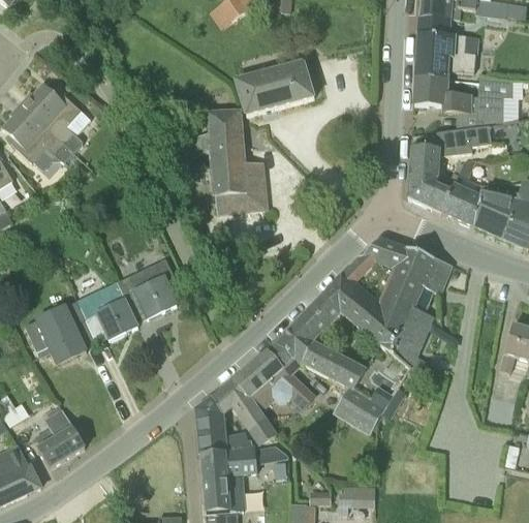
[(232,20),(247,9),(240,0),(224,0),(221,2),(232,20)]
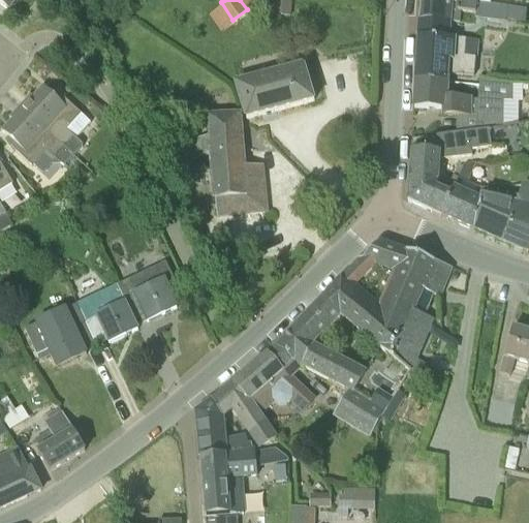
[(461,6),(475,7),(476,0),(423,0),(422,14),(452,18),(460,18),(461,6)]
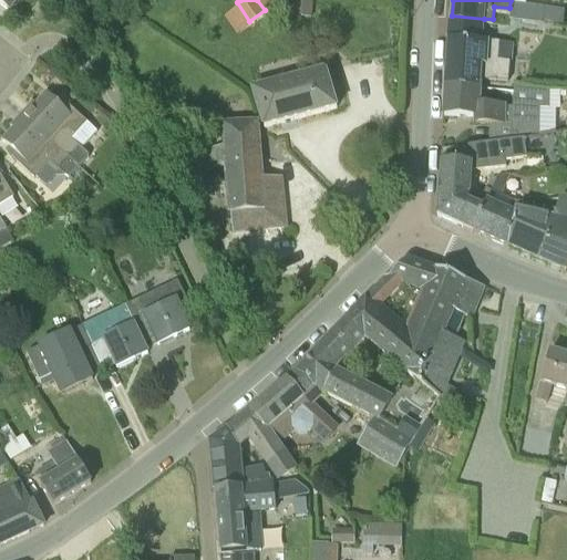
[(511,0),(509,8),(509,14),(543,19),(545,3),(523,0),(511,0)]
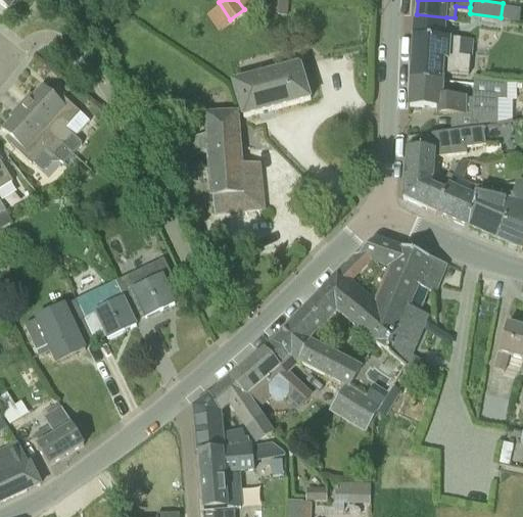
[(417,14),(415,33),(412,77),(441,79),(442,69),(445,33),(446,17),(417,14)]
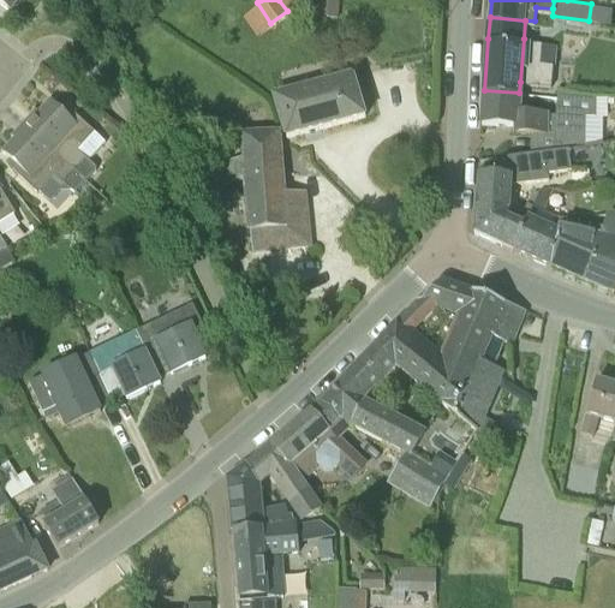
[(520,82),(547,83),(550,58),(541,58),(542,40),(524,39),(520,82)]
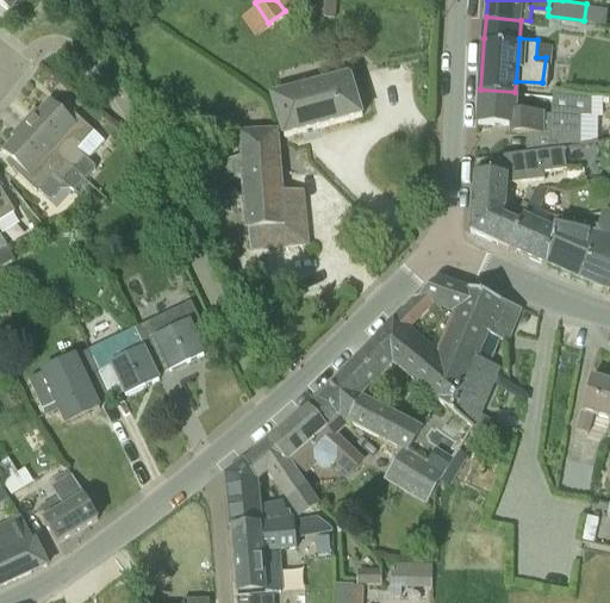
[(353,85),(349,73),(272,92),(284,130),(287,132),(362,112),(355,85),(353,85)]
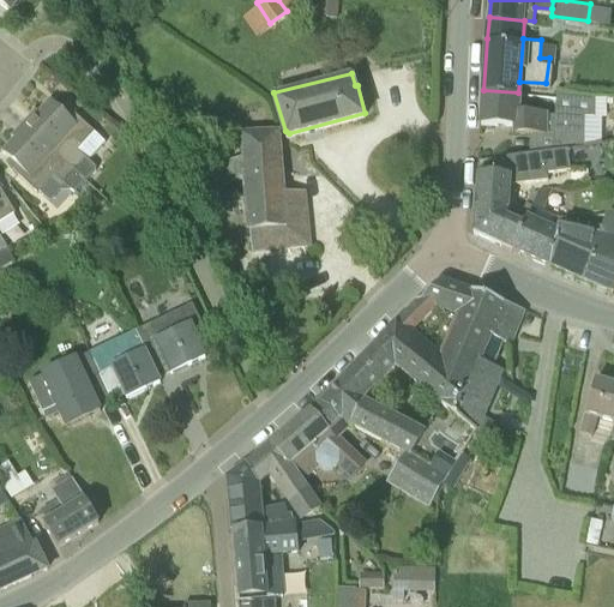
[(554,110),(548,110),(548,131),(553,131),(551,146),(566,144),(577,143),(583,142),(584,112),(594,112),(594,101),(594,90),(583,89),(583,88),(557,85),(554,110)]
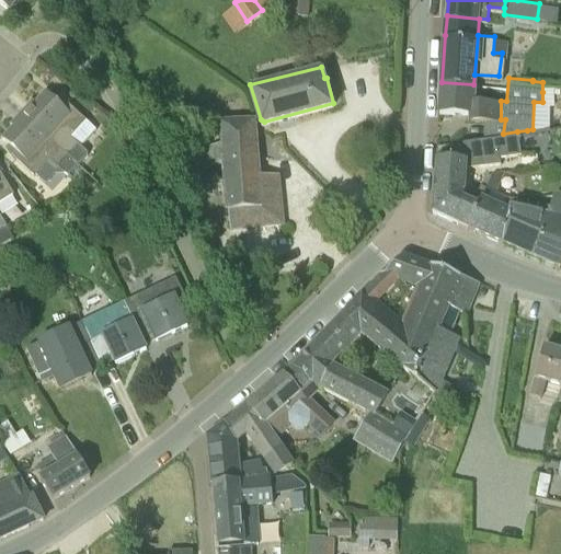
[(472,99),(473,84),(442,82),(439,111),(471,110),(472,99)]
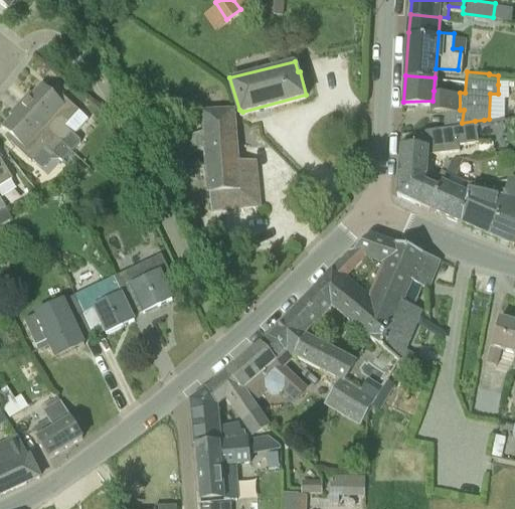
[(20,100),(71,147),(81,137),(75,132),(90,116),(58,87),(54,91),(42,80),(32,92),(29,90),(20,100)]
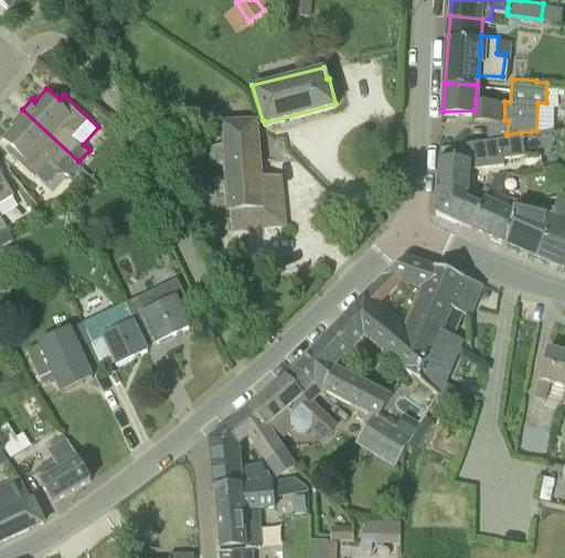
[(504,120),(504,102),(504,100),(480,99),(476,99),(475,110),(475,120),(504,120)]
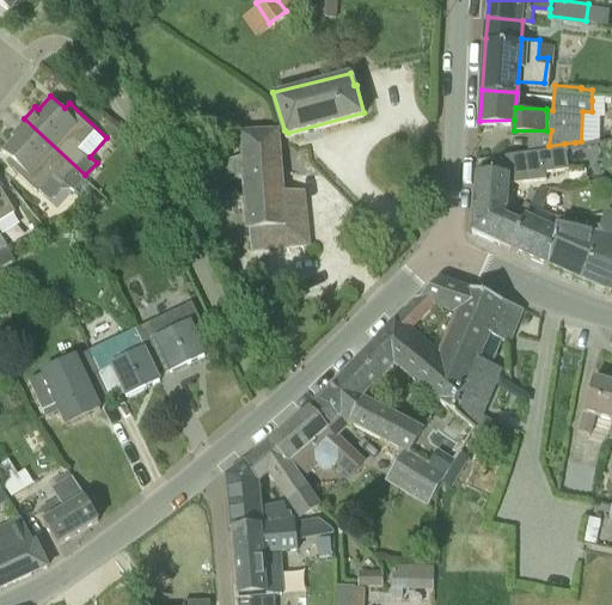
[(85,175),(24,118),(13,130),(16,133),(4,147),(17,160),(12,164),(38,188),(40,187),(54,170),(74,188),(85,175)]
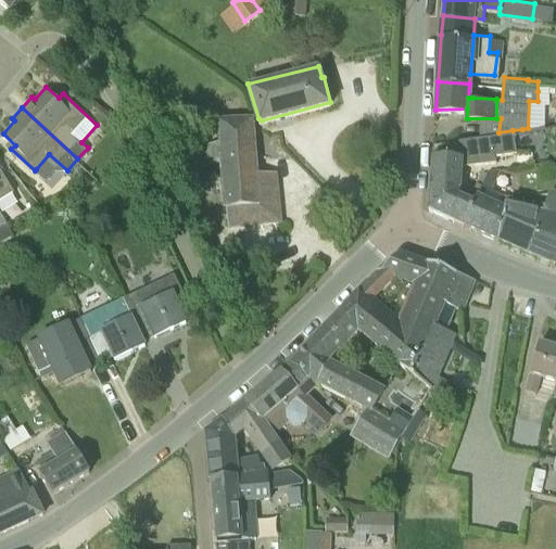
[(256,170),(251,117),(220,118),(223,142),(209,142),(209,158),(223,158),(229,222),(280,218),(276,169),(256,170)]
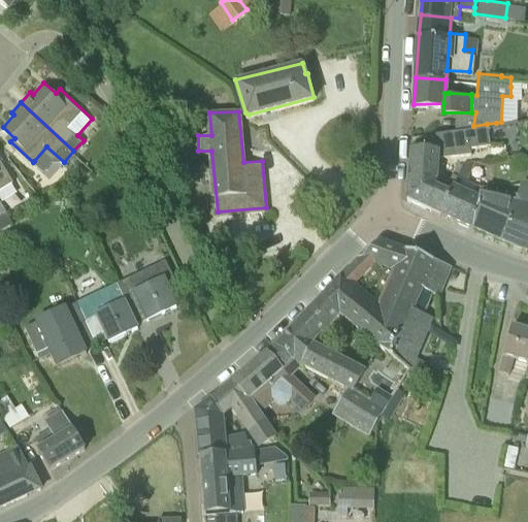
[(487,124),(473,126),(435,131),(435,132),(411,135),(410,148),(438,148),(437,155),(470,151),(470,144),(490,141),(487,124)]
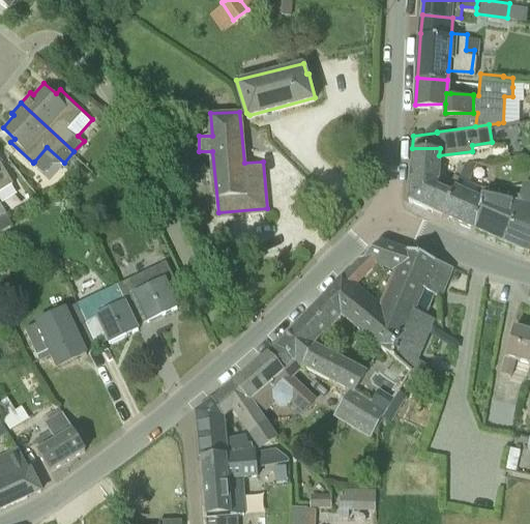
[(409,198),(434,209),(436,205),(437,184),(439,155),(440,148),(412,148),(409,198)]
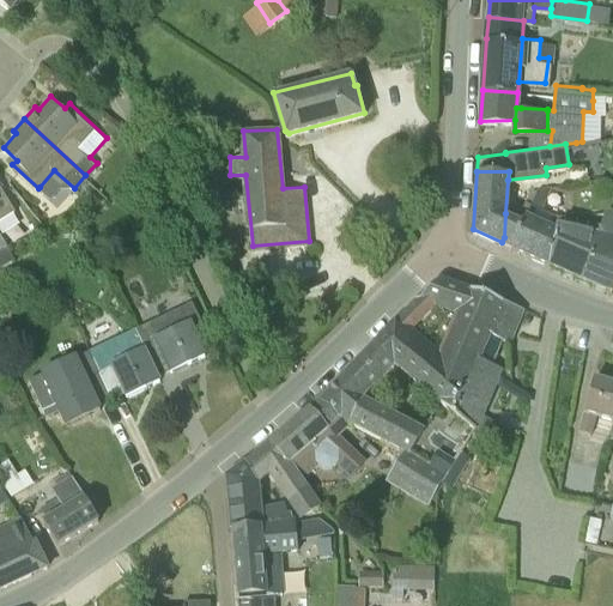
[(0,230),(0,229),(0,217),(16,207),(0,182),(0,230)]
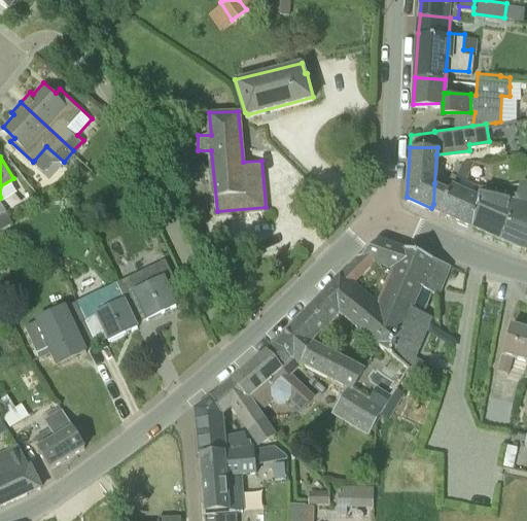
[(479,199),(479,190),(480,185),(465,177),(473,159),(462,160),(456,173),(440,211),(472,226),(479,199)]
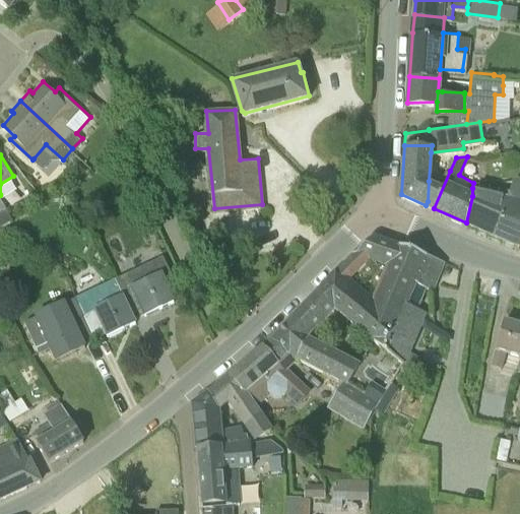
[(434,208),(450,171),(445,169),(439,181),(429,181),(428,201),(426,205),(434,208)]
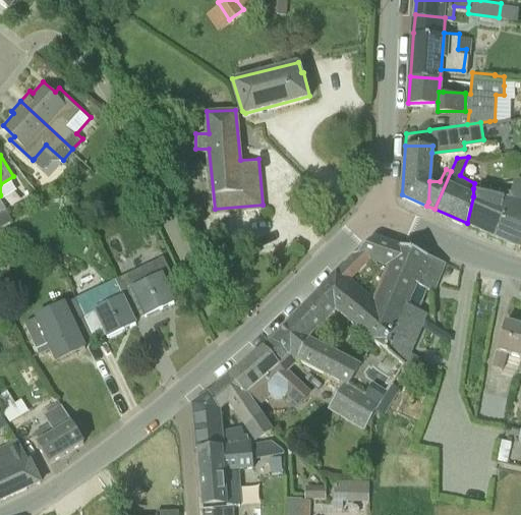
[(520,176),(514,178),(509,197),(500,237),(519,246),(520,239),(520,176)]
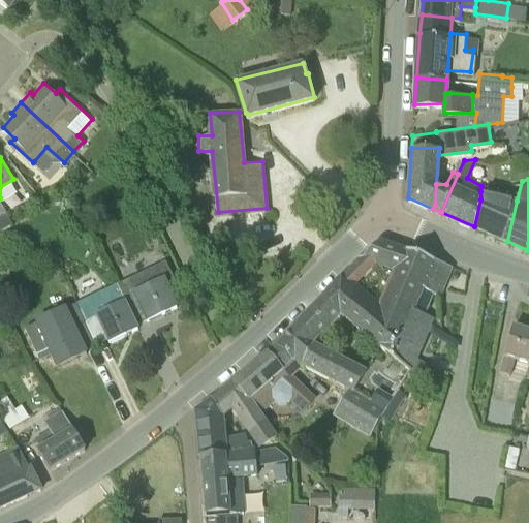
[(507,241),(517,201),(480,191),(480,200),(474,226),(507,241)]
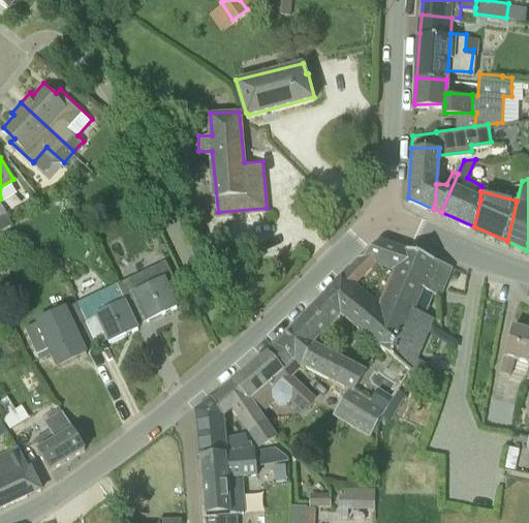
[(439,290),(449,263),(434,257),(379,238),(339,278),(323,295),(340,312),(378,344),(411,366),(433,315),(425,311),(433,288),(439,290)]
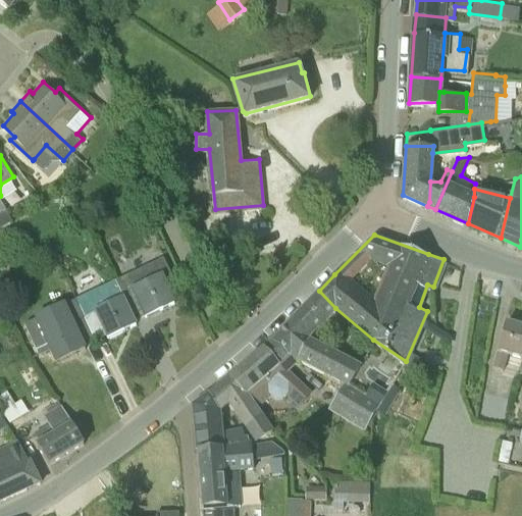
[(172,272),(163,255),(115,276),(118,285),(136,321),(137,321),(136,318),(174,300),(164,276),(172,272)]
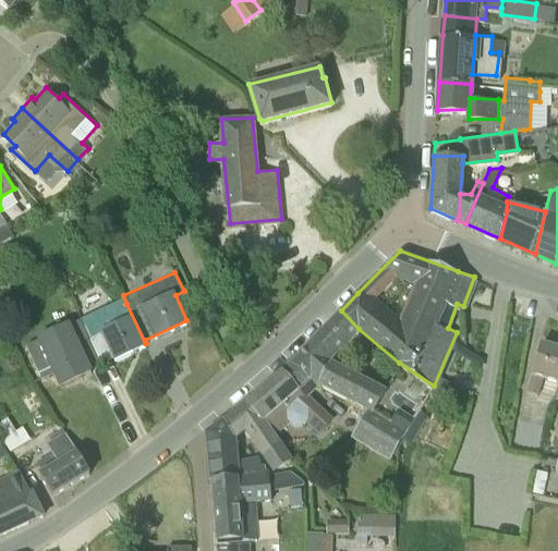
[(17,308),(11,294),(0,300),(0,303),(5,314),(17,308)]
